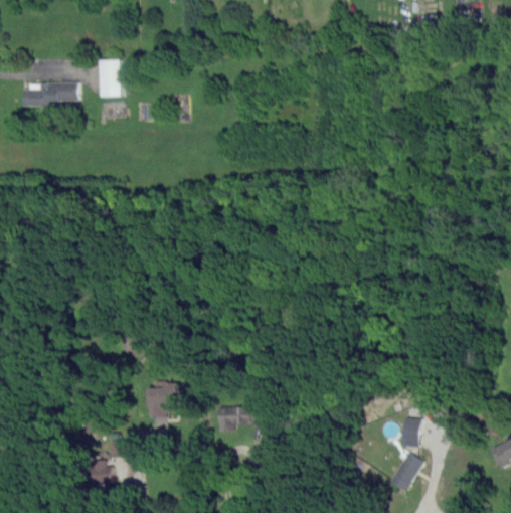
[(100,98),(121,98),(120,61),(99,61),(100,98)]
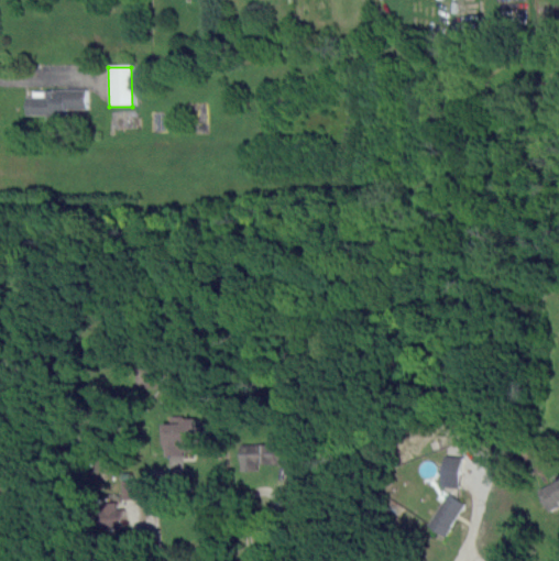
[(23,99),(42,99),(42,91),(84,91),(84,110),(64,110),(64,117),(55,117),(55,134),(43,134),(43,117),(23,117),(23,99)]
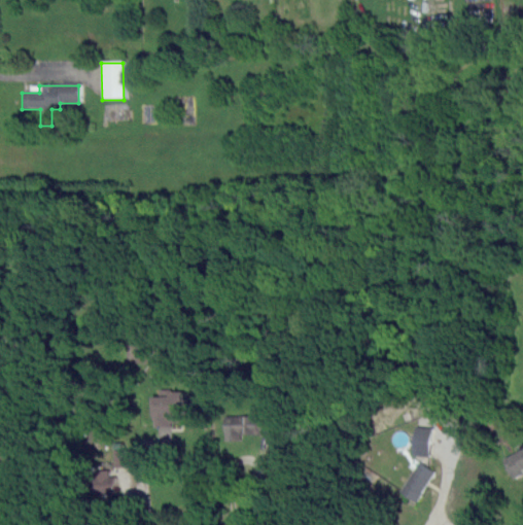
[(152,428),(151,398),(168,398),(168,392),(179,392),(179,396),(188,396),(189,419),(181,419),(181,423),(166,424),(166,427),(152,428)]
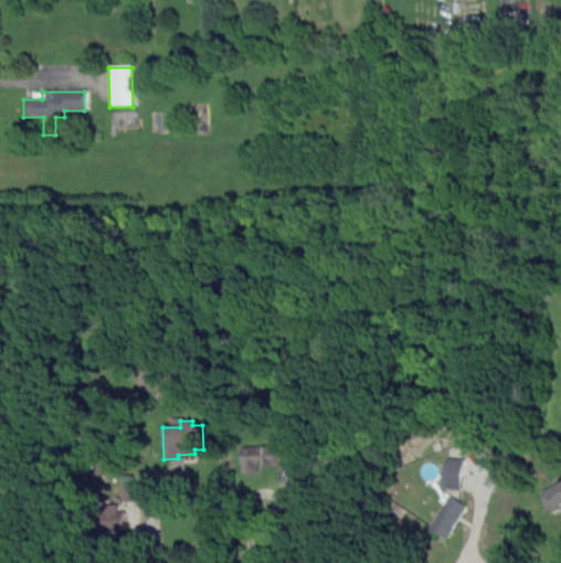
[(287,446),(293,446),(293,466),(254,466),(254,474),(239,473),(239,447),(275,447),(275,446),(277,446),(278,441),(287,441),(287,446)]
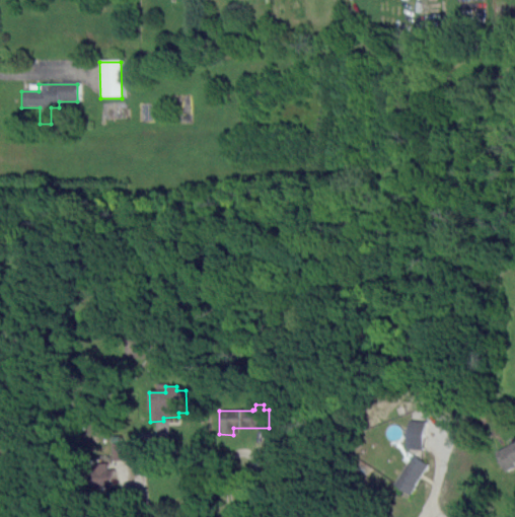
[(424,423),(408,422),(405,450),(421,451),(424,423)]
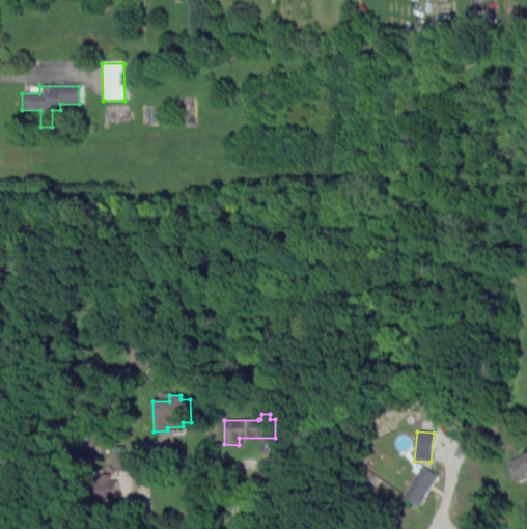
[(526,478),(521,481),(519,479),(518,479),(509,464),(526,453),(526,478)]
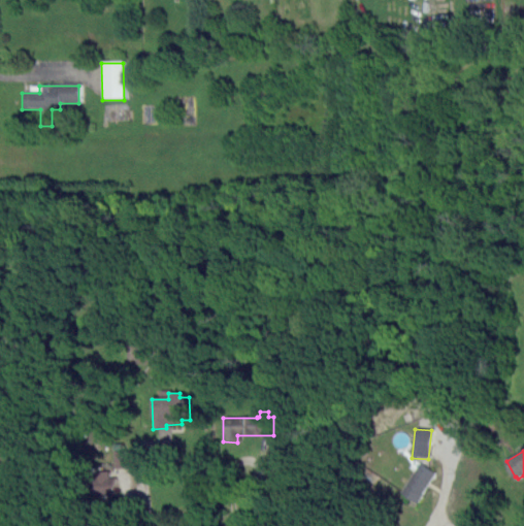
[(415,504),(398,493),(418,464),(432,474),(418,495),(420,496),(415,504)]
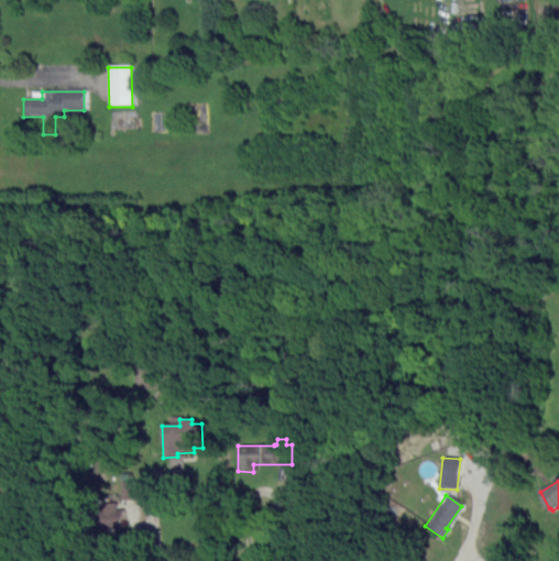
[(112,510),(120,510),(120,528),(108,528),(108,532),(102,532),(102,529),(95,529),(95,512),(100,512),(100,504),(112,504),(112,510)]
